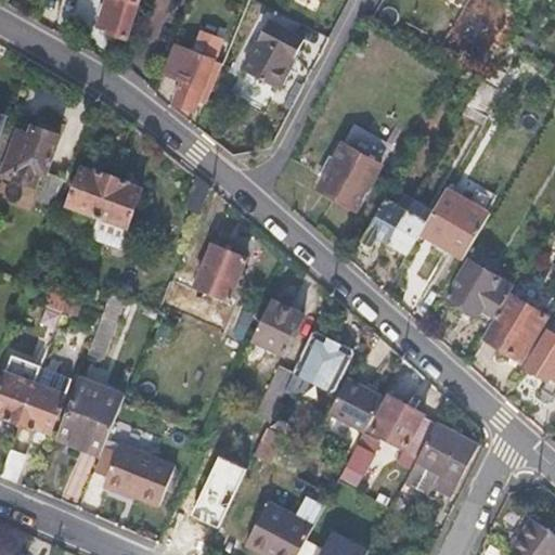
[(111,30),(127,36),(139,0),(142,1),(141,0),(110,0),(102,25),(112,28),(111,30)]
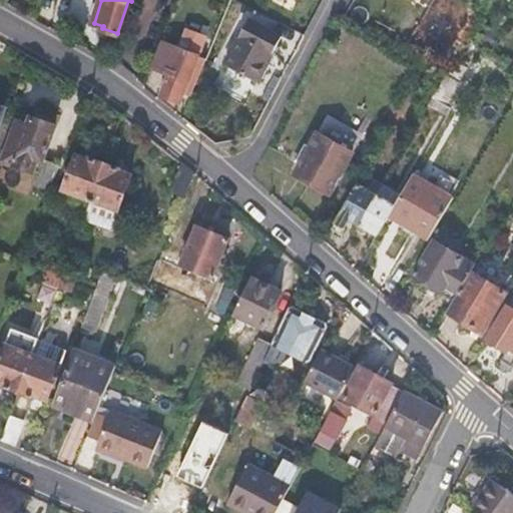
[(225,66),(259,84),(284,37),(250,19),(225,66)]
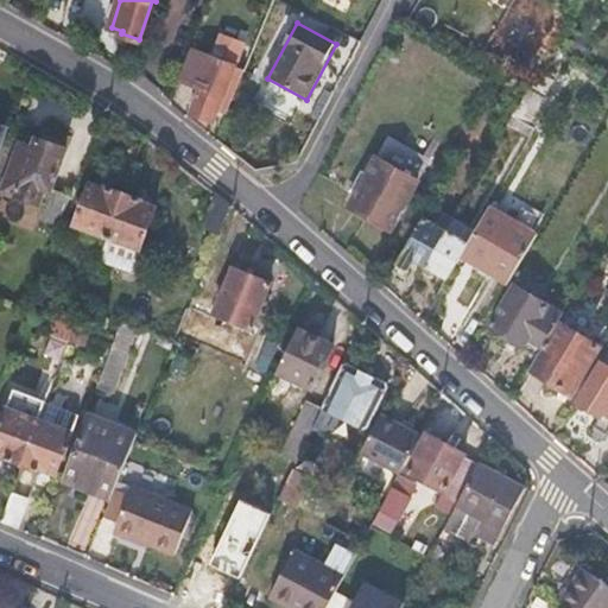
[(217,111),(226,114),(244,69),(191,51),(182,81),(203,88),(194,113),(213,120),(217,111)]
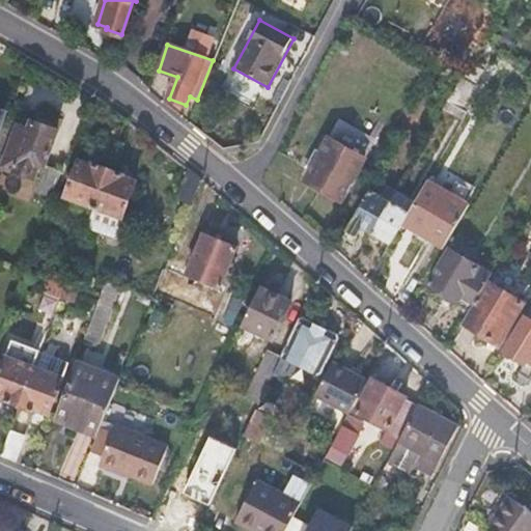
[(467,113),(447,102),(443,109),(463,120),(467,113)]
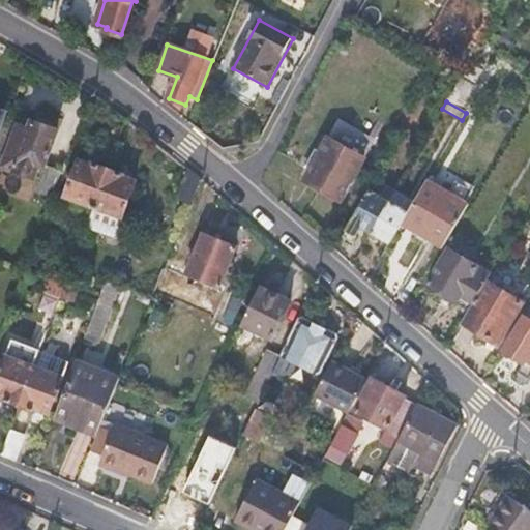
[(4,128),(0,140),(0,165),(37,181),(33,193),(51,199),(61,171),(43,165),(57,129),(54,128),(53,122),(41,118),(36,120),(33,119),(29,127),(18,123),(15,131),(4,128)]
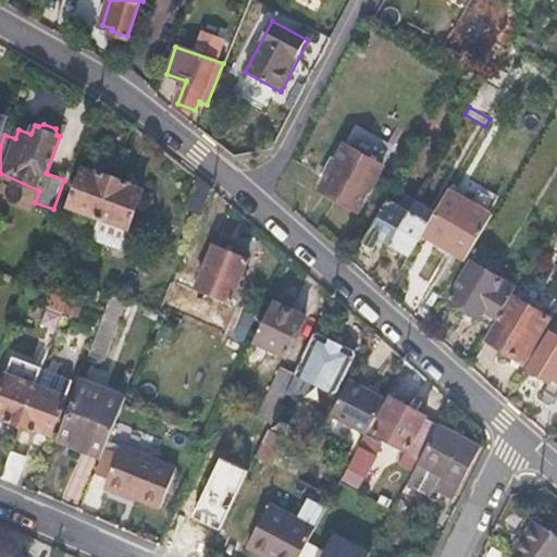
[(346,145),(321,189),(358,209),(383,165),(346,145)]
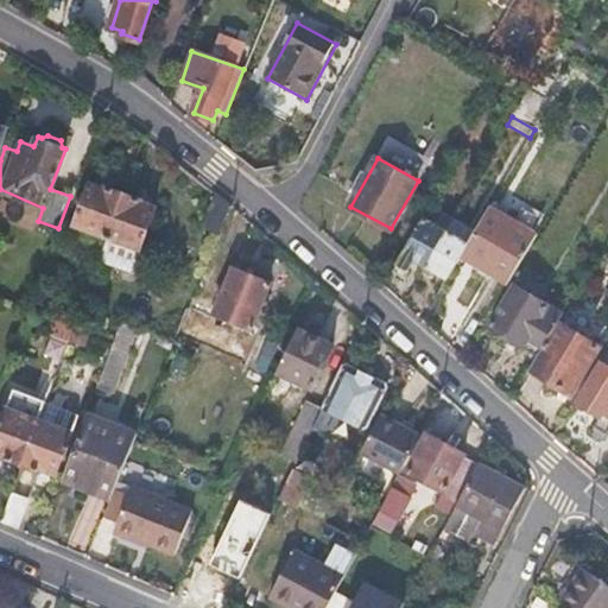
[(77,223),(108,235),(124,194),(107,187),(106,189),(92,184),(77,223)]
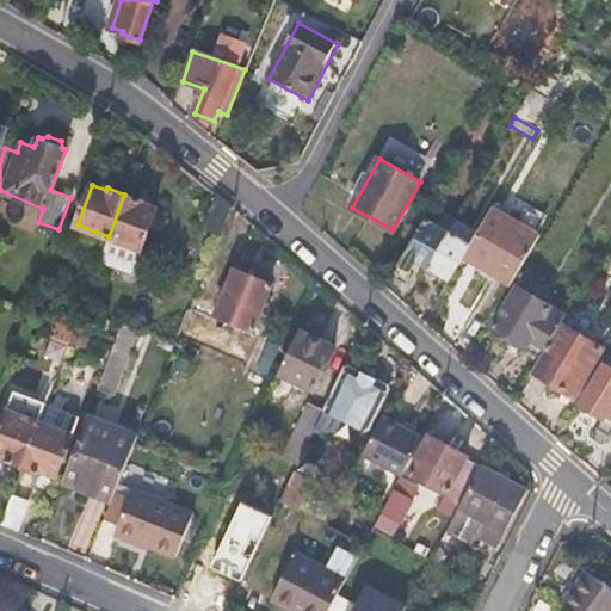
[(124,195),(109,236),(142,250),(158,210),(143,203),(143,201),(124,195)]
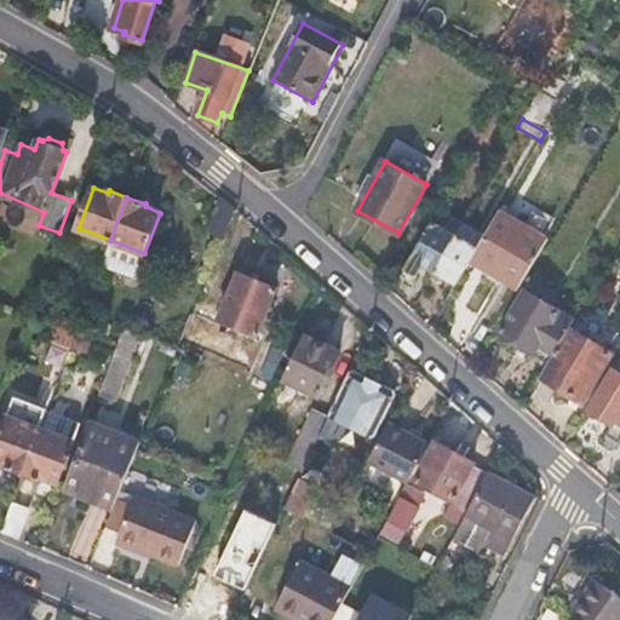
[(477,248),(471,259),(521,287),(549,241),(498,212),(477,248)]
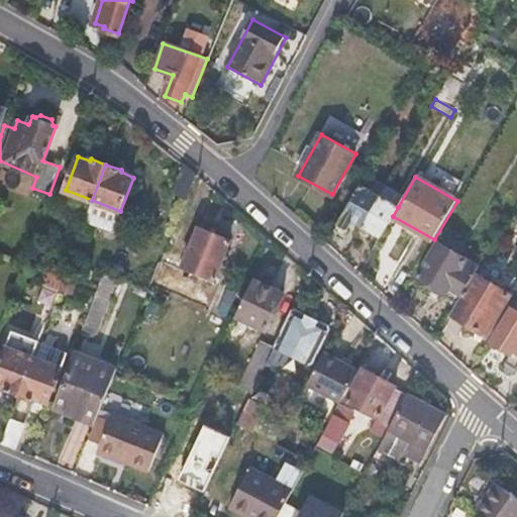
[(364,227),(381,197),(368,189),(363,186),(336,230),(345,236),(353,221),(364,227)]
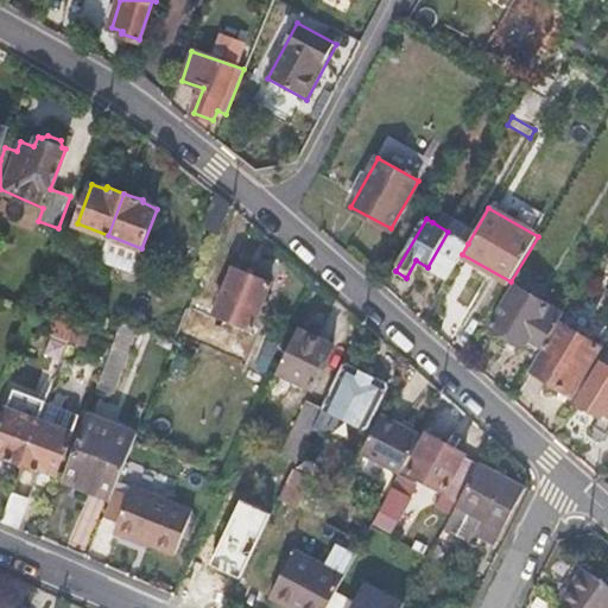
[(468,244),(448,232),(428,267),(448,278),(462,254),(468,244)]
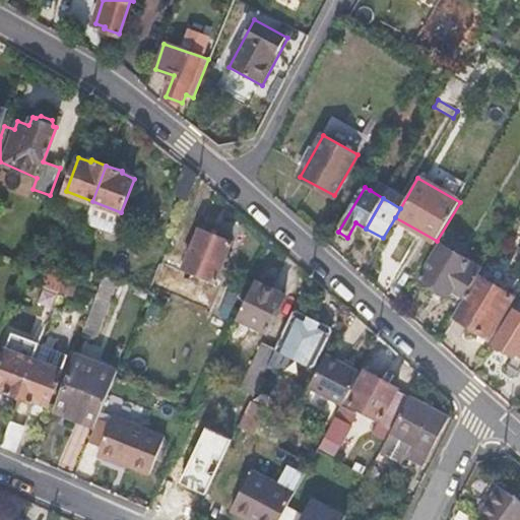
[(121,212),(92,201),(85,220),(114,232),(121,212)]
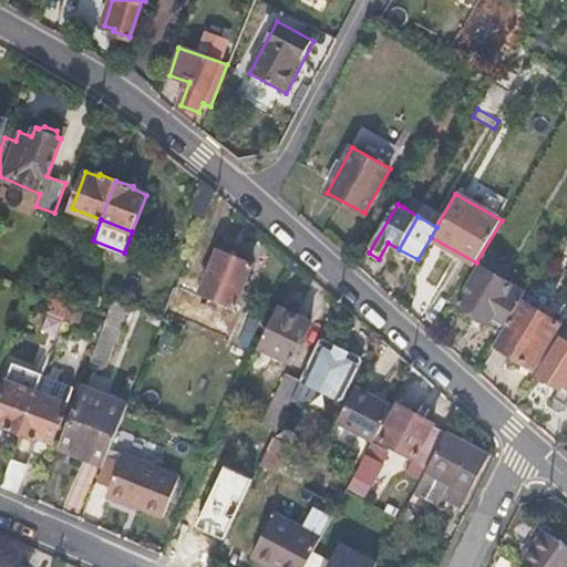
[(209,296),(235,308),(253,265),(219,249),(198,299),(176,289),(165,316),(188,325),(189,321),(202,327),(212,303),(207,301),(209,296)]
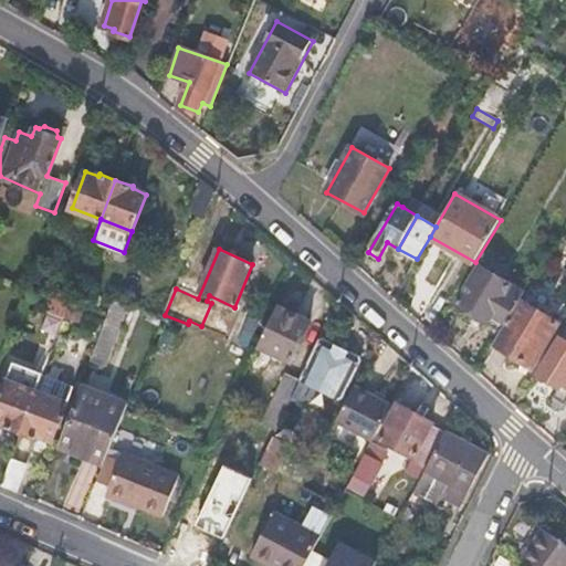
[(502,332),(522,300),(527,291),(481,265),(459,304),(490,322),(489,323),(502,332)]
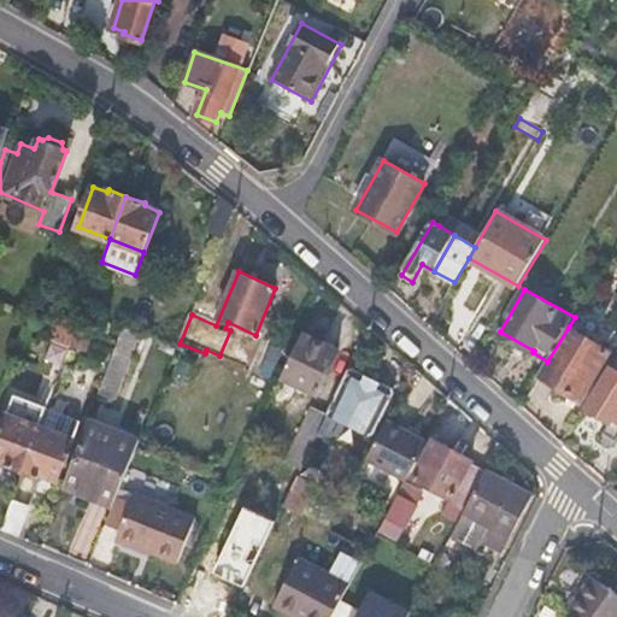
[(58,328),(74,334),(78,322),(63,316),(58,328)]
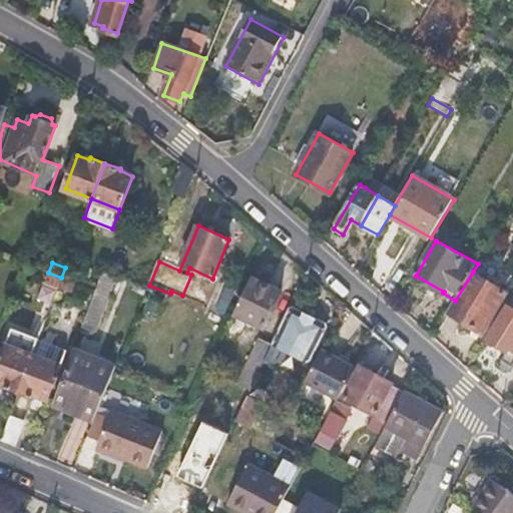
[(65,268),(61,278),(76,284),(96,291),(99,283),(100,281),(65,268)]
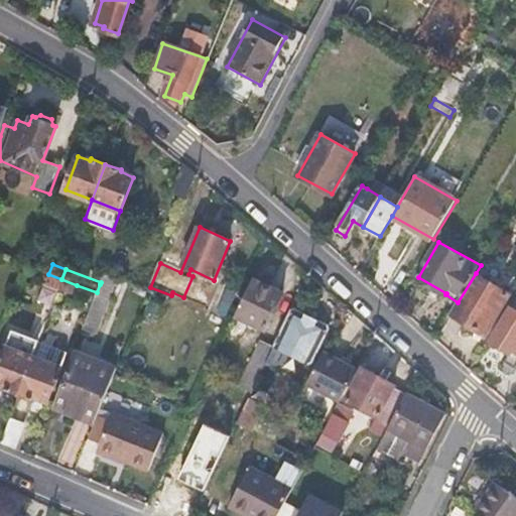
[(509,293),(476,273),(458,302),(452,313),(479,331),(485,321),(491,325),(509,293)]
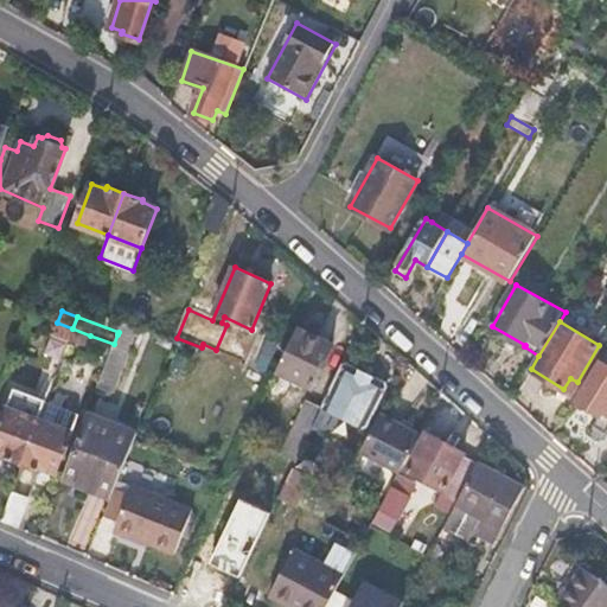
[(52,334),(69,342),(72,328),(57,323),(52,334)]
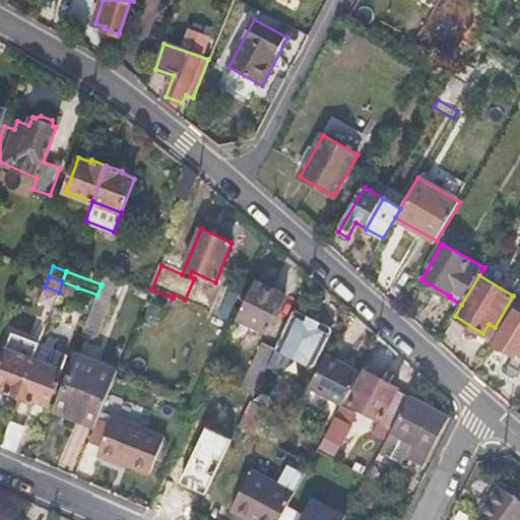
[(83,333),(95,338),(116,280),(105,276),(102,284),(101,286),(98,295),(83,333)]
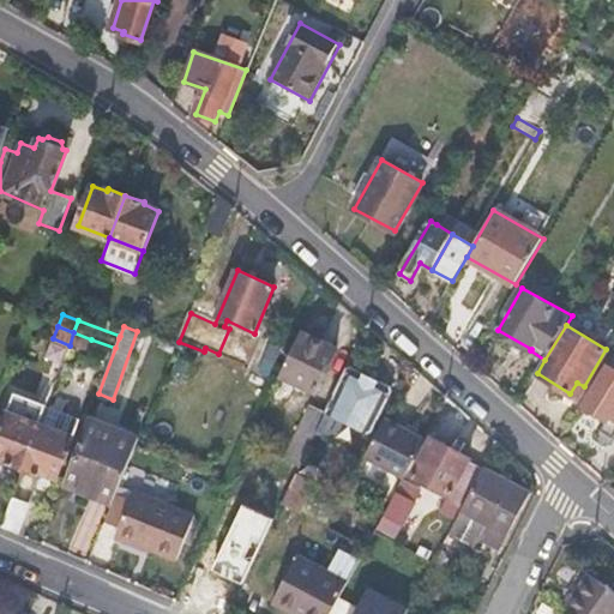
[(91,339),(73,332),(70,345),(86,351),(91,339)]
